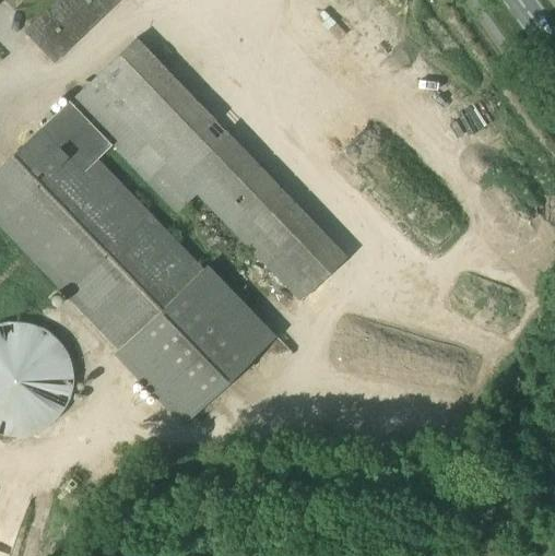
[(0,0),(0,19),(14,33),(36,10),(25,0),(0,0)]
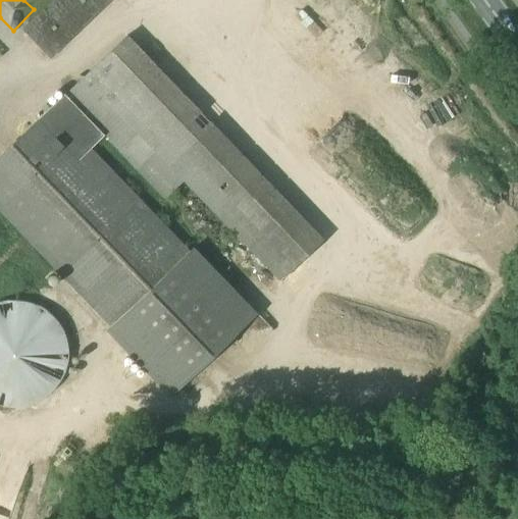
[(52,0),(26,26),(54,56),(111,0),(52,0)]
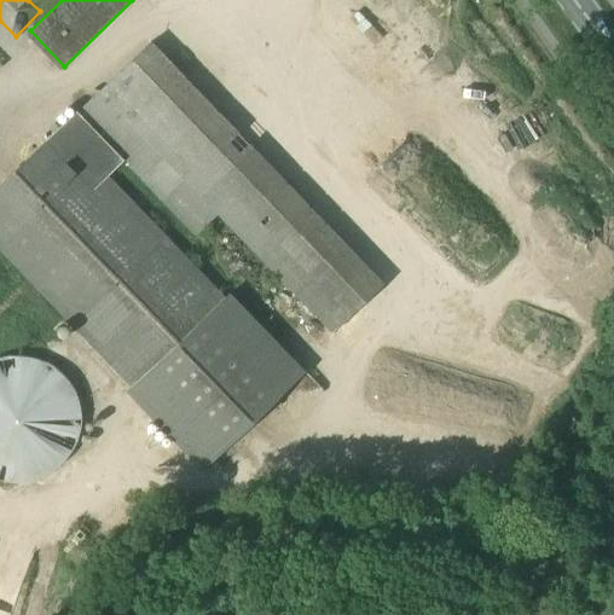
[(392,27),(366,45),(378,62),(404,44),(392,27)]
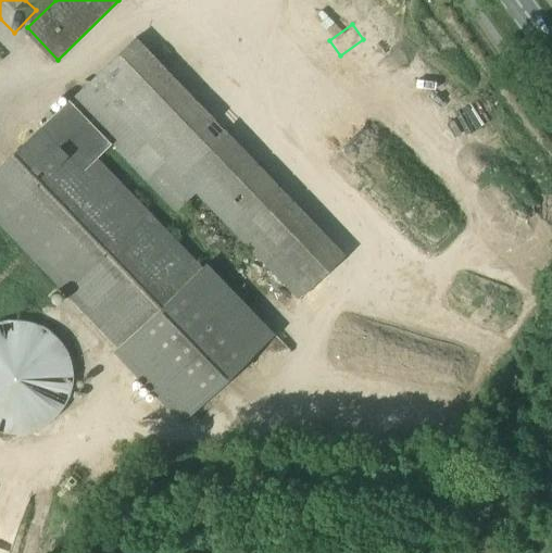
[(137,37),(73,98),(115,141),(183,211),(199,196),(301,303),(348,258),(137,37)]
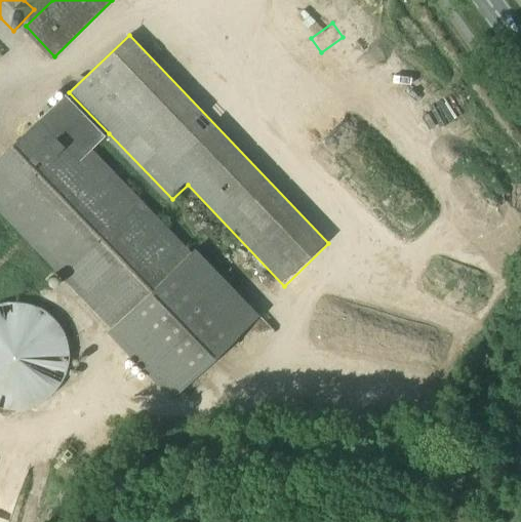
[(337,50),(320,67),(360,109),(377,92),(337,50)]
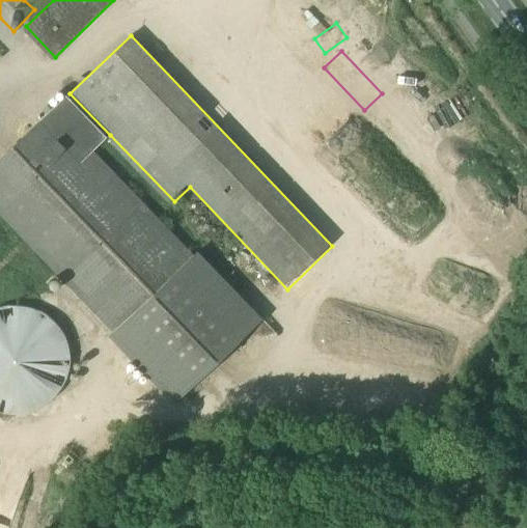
[(56,106),(0,158),(0,210),(25,235),(117,332),(178,395),(259,316),(198,253),(96,148),(110,135),(70,93),(56,106)]
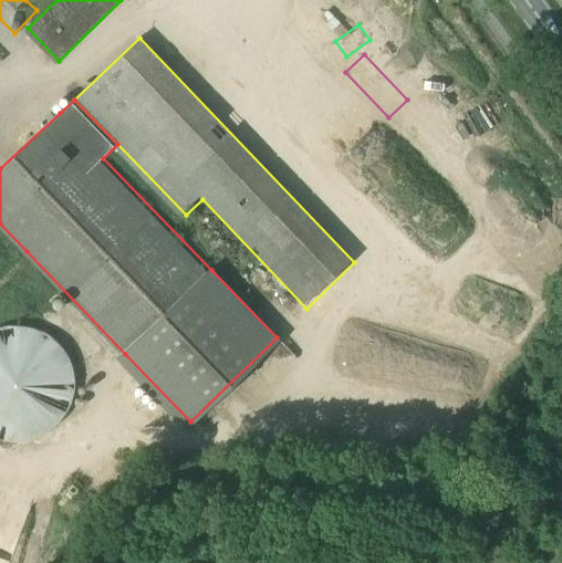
[(75,383),(75,382),(74,369),(71,360),(65,350),(60,342),(51,335),(41,329),(30,325),(18,324),(9,324),(0,326),(0,436),(4,438),(14,439),(24,439),(37,436),(47,431),(55,425),(63,416),(70,405),(74,394),(75,383)]
